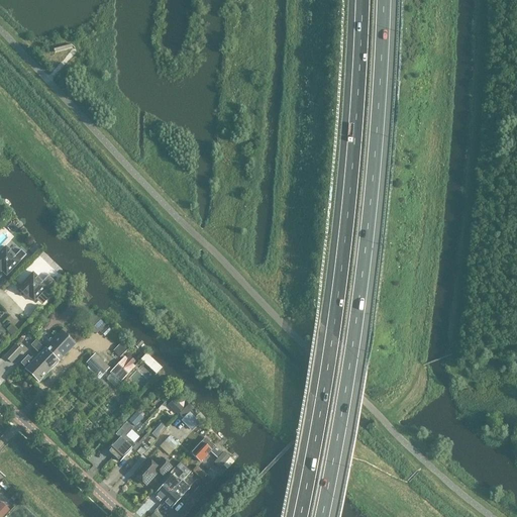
[(6,276),(26,254),(21,249),(15,255),(6,246),(0,252),(0,272),(0,273),(2,271),(6,276)]
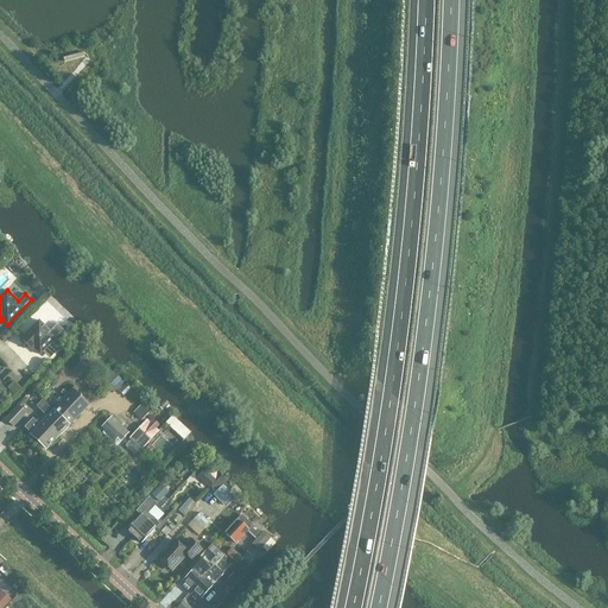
[(39,355),(63,330),(57,324),(50,331),(39,321),(20,340),(33,350),(35,349),(39,355)]
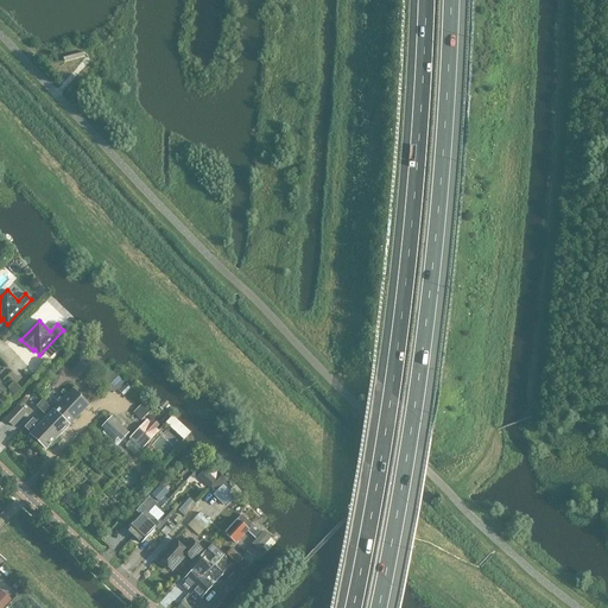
[(43,352),(50,358),(62,344),(56,339),(43,352)]
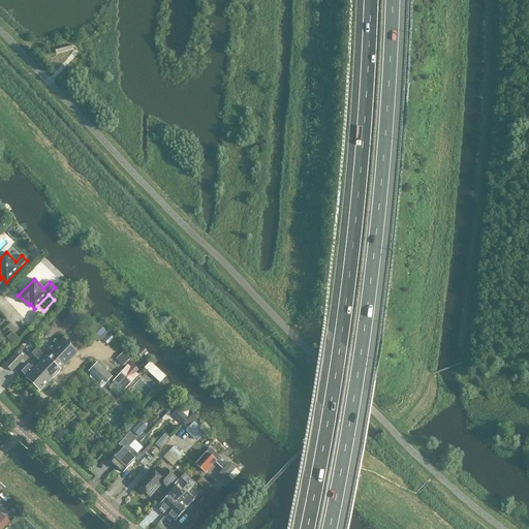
[(97,341),(106,331),(98,323),(89,334),(97,341)]
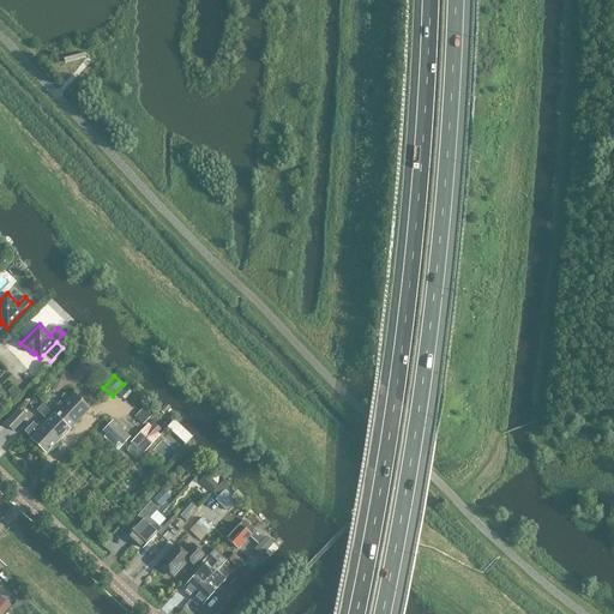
[(78,397),(74,393),(73,393),(62,405),(78,421),(90,409),(78,397)]
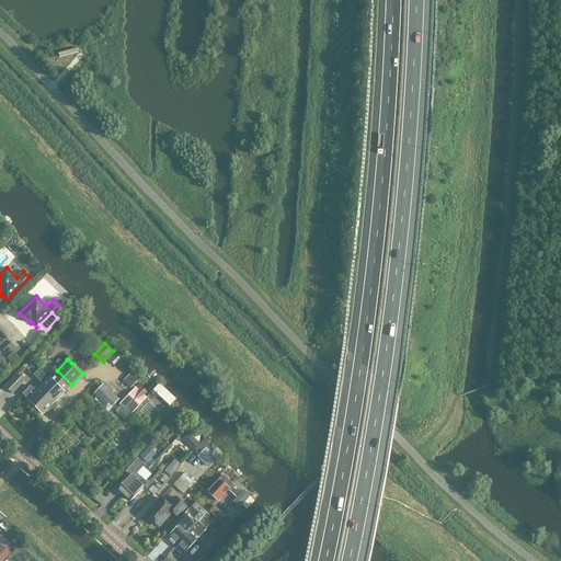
[(48,378),(39,369),(34,375),(43,385),(48,378)]
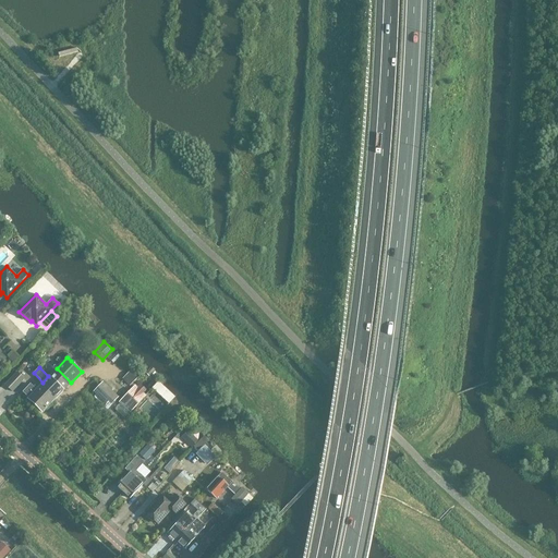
[(71,383),(57,368),(48,376),(63,390),(71,383)]
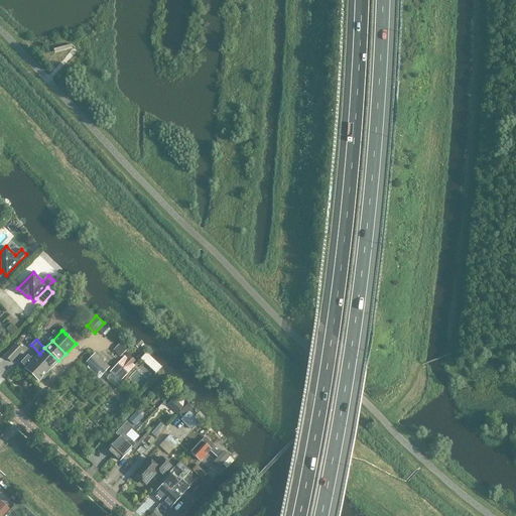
[(128,349),(120,341),(112,349),(120,357),(128,349)]
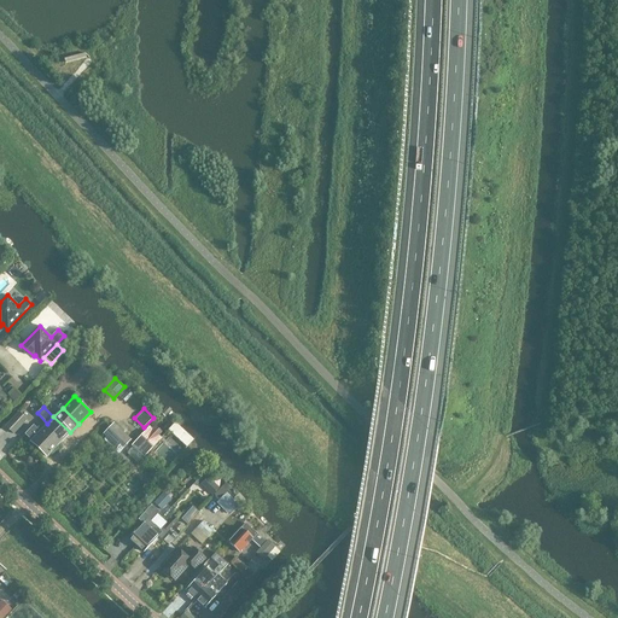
[(13,433),(27,420),(18,413),(5,426),(13,433)]
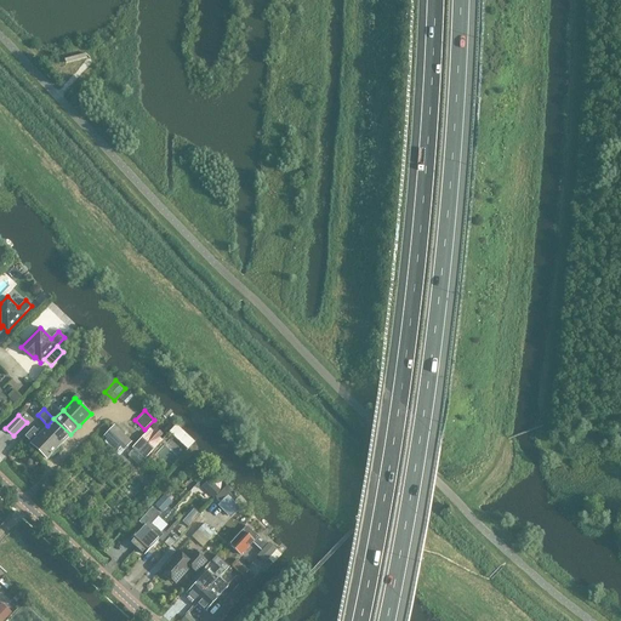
[(70,434),(53,419),(47,426),(44,429),(61,445),(70,434)]
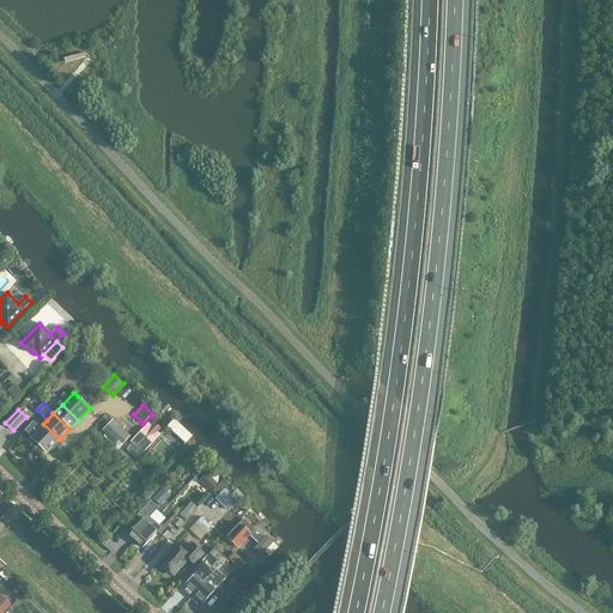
[(132,434),(115,418),(103,431),(116,444),(120,441),(123,444),(132,434)]
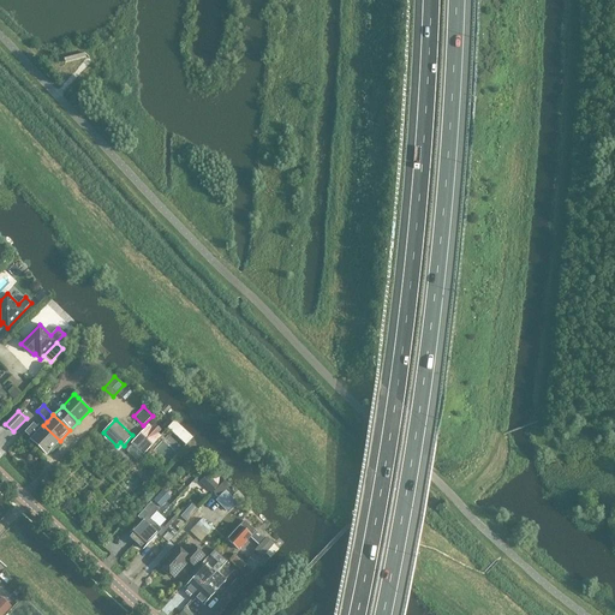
[(161,430),(153,422),(148,425),(160,437),(161,436),(159,433),(161,430)]
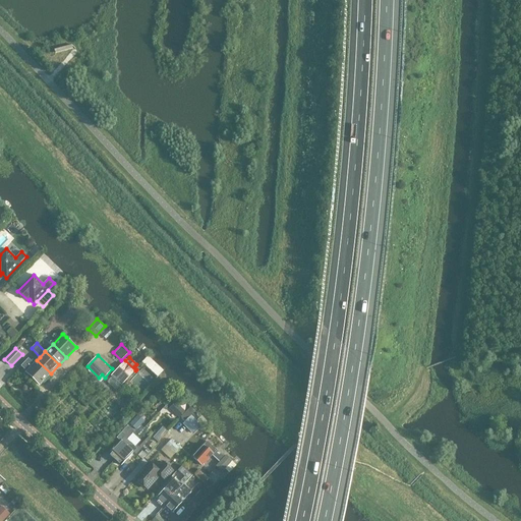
[(51,373),(37,360),(34,363),(29,359),(21,366),(26,371),(25,371),(40,386),(51,373)]
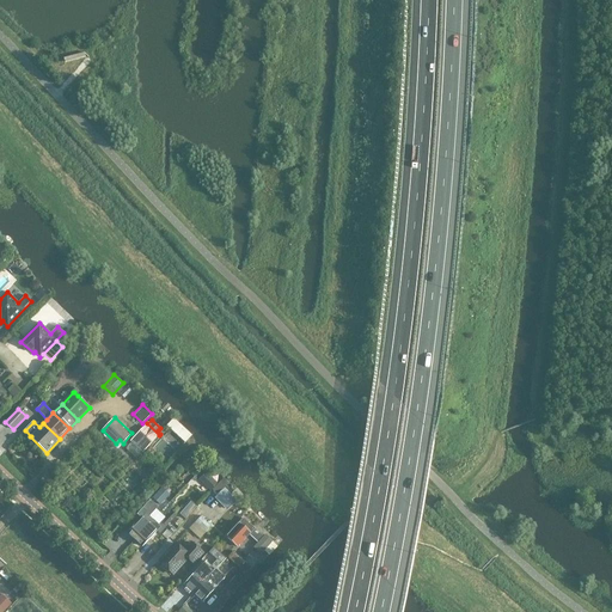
[(159,435),(147,423),(140,432),(141,434),(152,444),(159,435)]
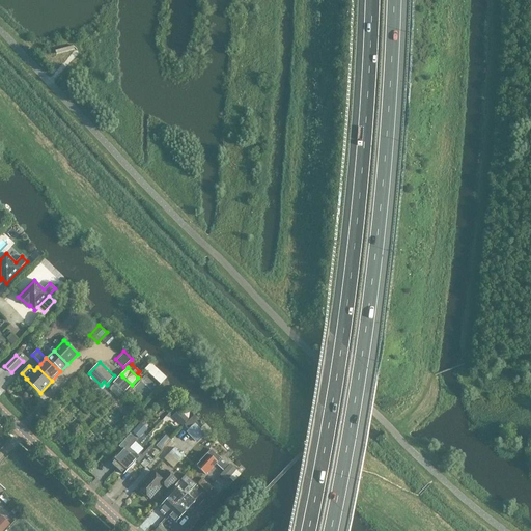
[(132,385),(122,376),(114,385),(123,393),(132,385)]
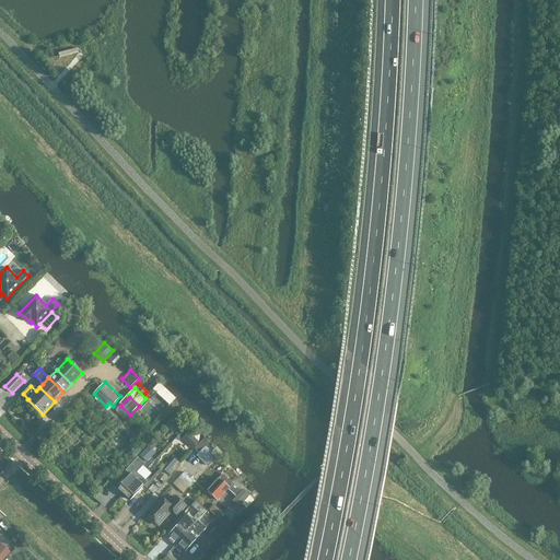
[(130,415),(120,406),(119,405),(116,409),(126,419),(130,415)]
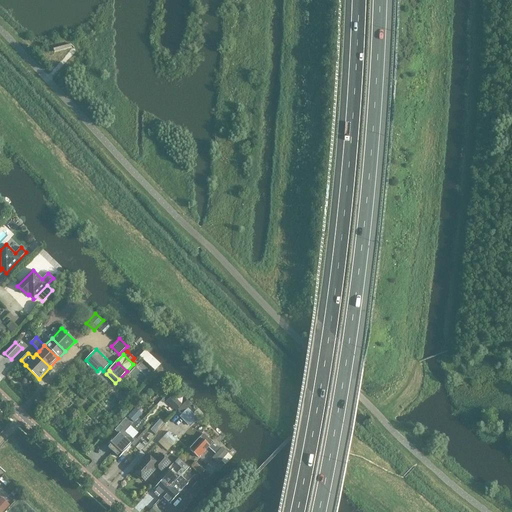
[(177,409),(180,405),(169,398),(166,402),(177,409)]
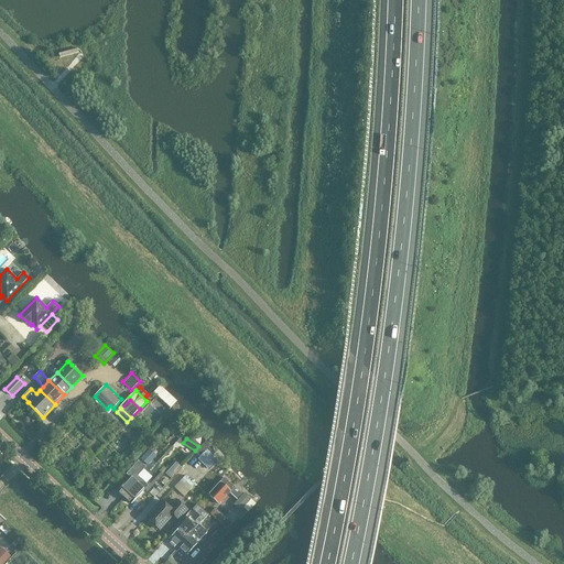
[(150,448),(141,457),(149,464),(158,455),(150,448)]
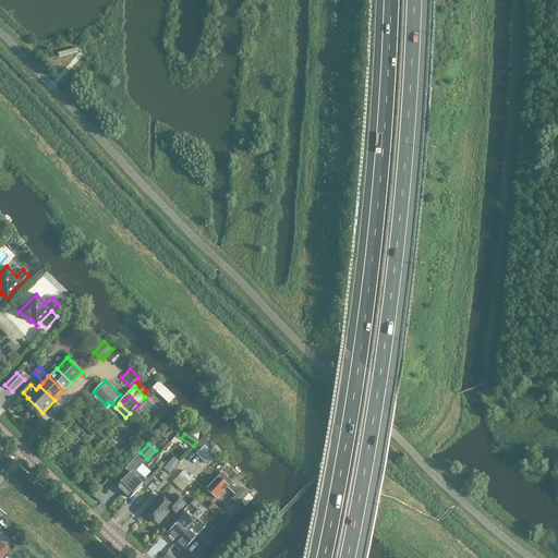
[(152,480),(147,475),(144,478),(136,471),(144,462),(137,457),(125,469),(129,472),(130,472),(133,475),(134,473),(141,478),(142,478),(145,482),(143,484),(146,486),(152,480)]
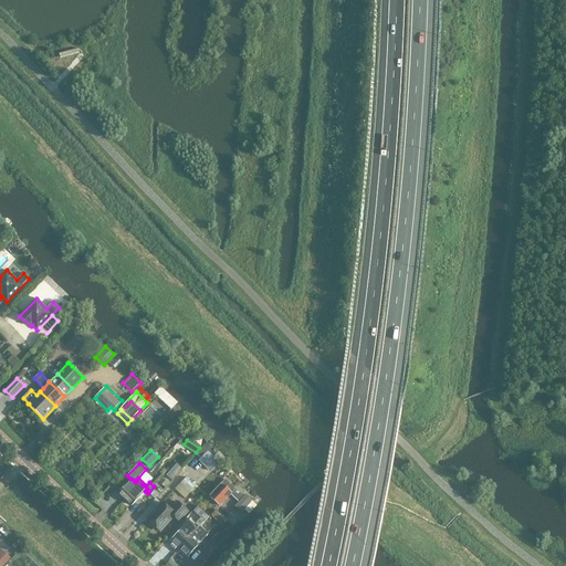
[(154,486),(163,477),(158,472),(149,482),(154,486)]
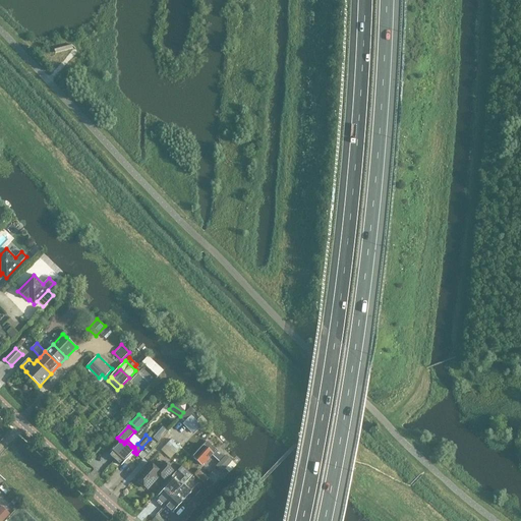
[(171,450),(175,453),(180,446),(171,440),(166,446),(171,450)]
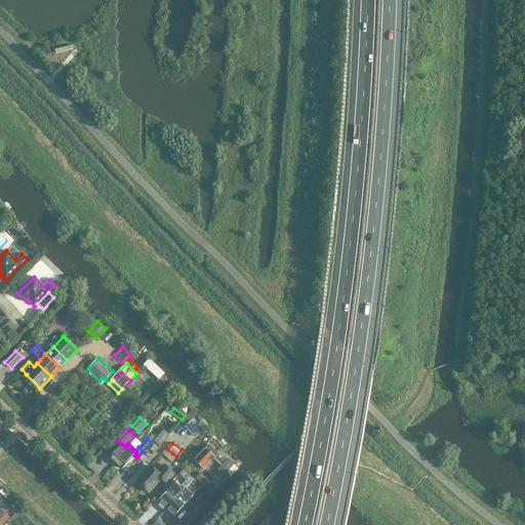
[(116,462),(128,449),(125,447),(122,444),(121,444),(110,457),(116,462)]
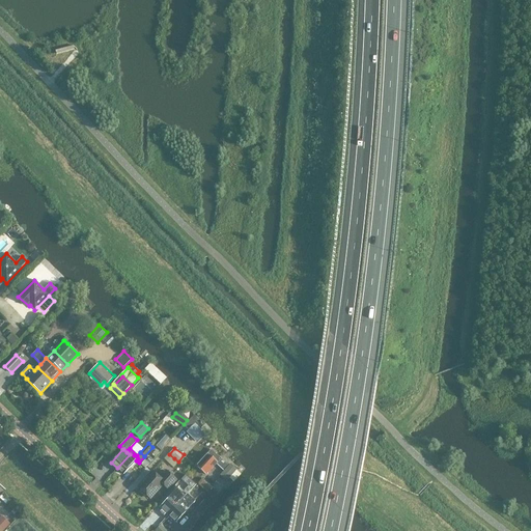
[(123,474),(136,460),(138,458),(135,455),(134,455),(128,450),(127,452),(130,454),(117,468),(123,474)]
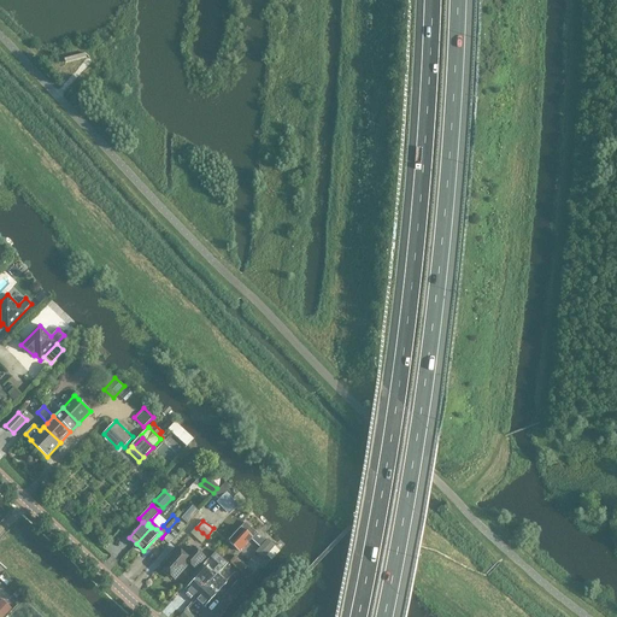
[(239,552),(252,539),(260,547),(256,552),(263,558),(265,556),(274,547),(275,546),(268,539),(265,541),(246,523),(228,541),(239,552)]
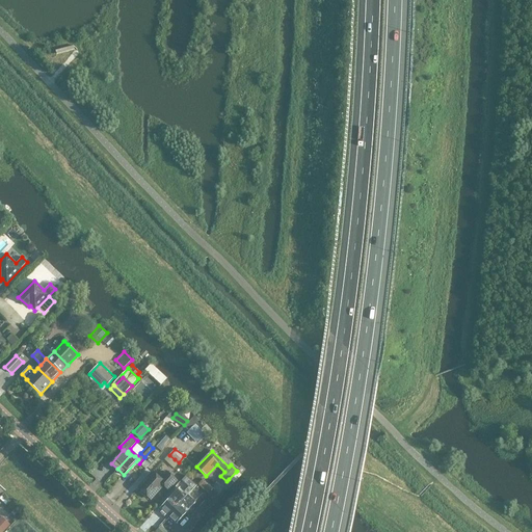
[(150,499),(162,485),(168,490),(177,481),(166,472),(161,478),(158,478),(153,473),(138,488),(141,491),(140,494),(144,497),(147,497),(150,499)]
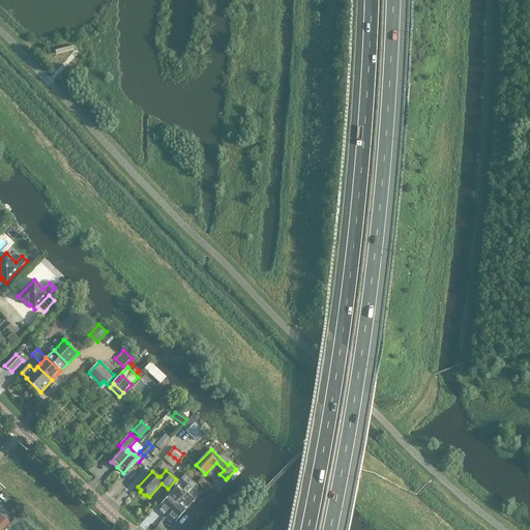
[(232,481),(239,473),(235,470),(228,477),(232,481)]
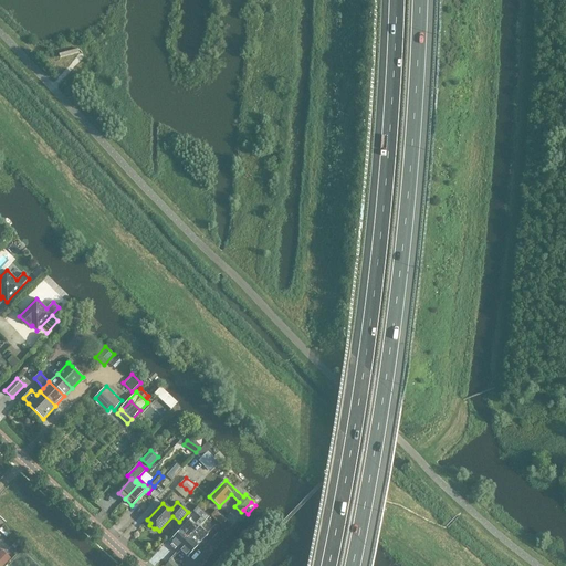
[(205,513),(198,506),(194,512),(200,519),(205,513)]
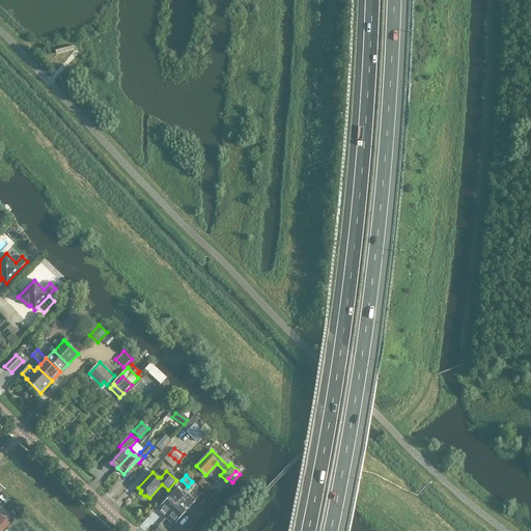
[(176,523),(195,502),(192,499),(198,493),(194,487),(187,495),(168,515),(176,523)]
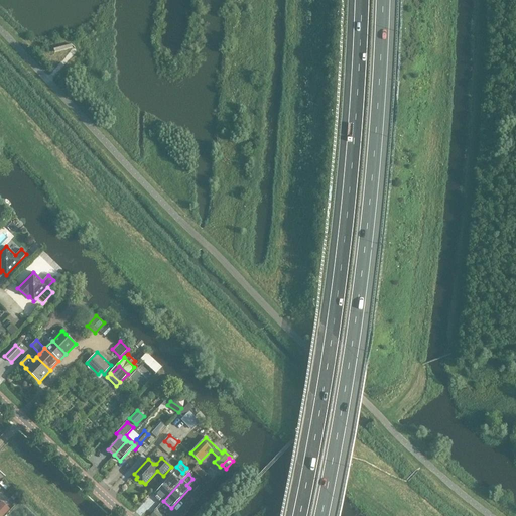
[(163,501),(181,481),(178,477),(171,485),(167,481),(155,493),(163,501)]
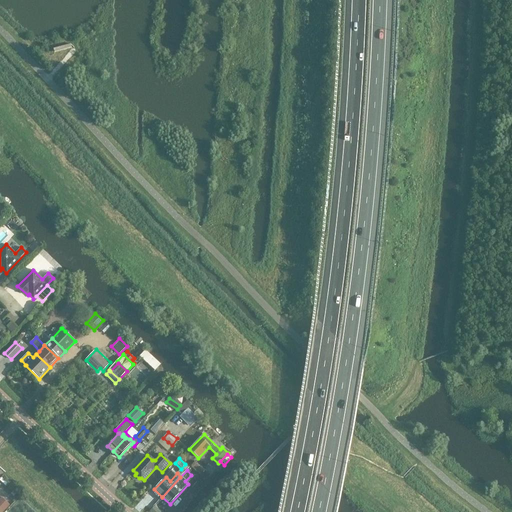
[(0,509),(2,511),(3,511),(11,504),(2,496),(0,497),(0,509)]
